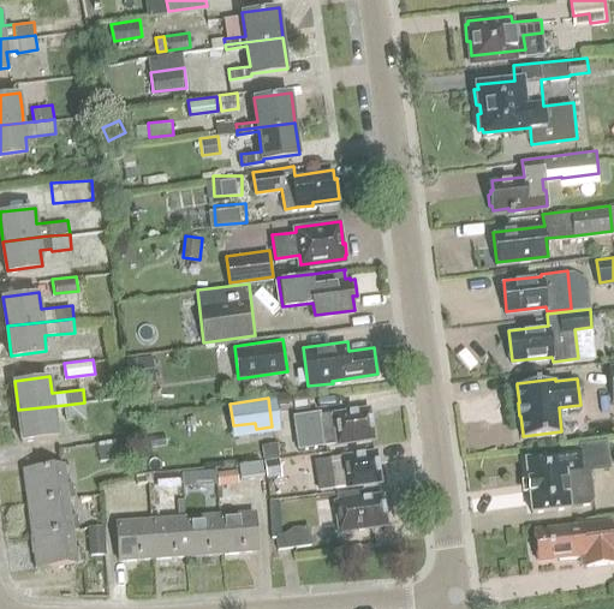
[(66,418),(87,415),(84,402),(65,405),(66,418)]
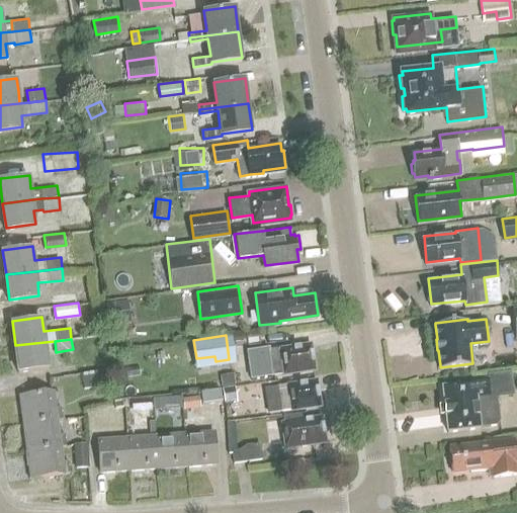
[(49,366),(47,353),(45,342),(15,345),(18,370),(49,366)]
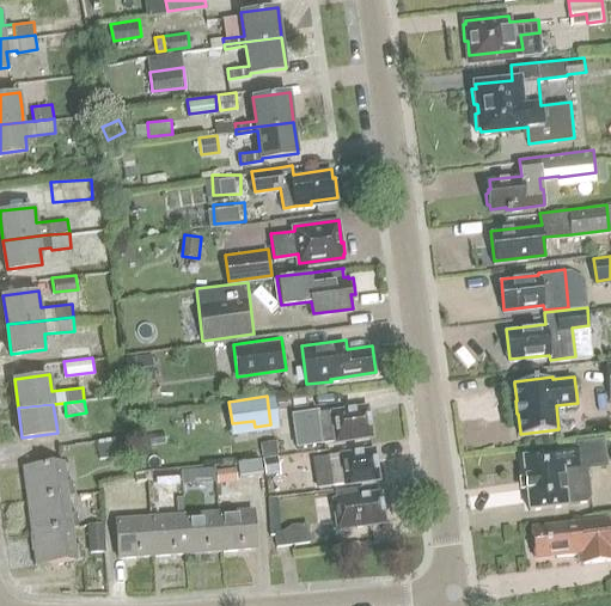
[(336,439),(372,434),(367,405),(348,408),(348,405),(331,409),(317,411),(322,441),(336,439)]
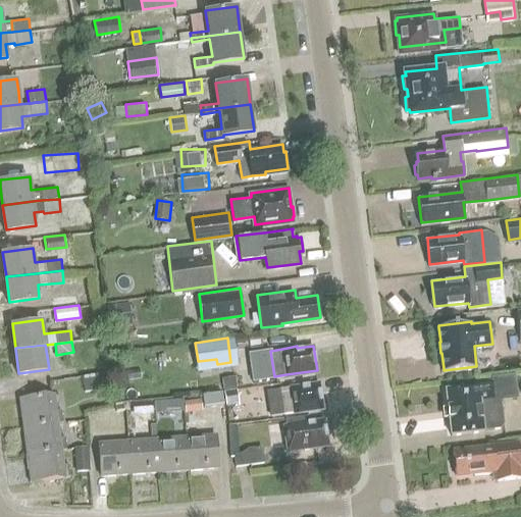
[(140,367),(127,368),(128,376),(141,375),(140,367)]
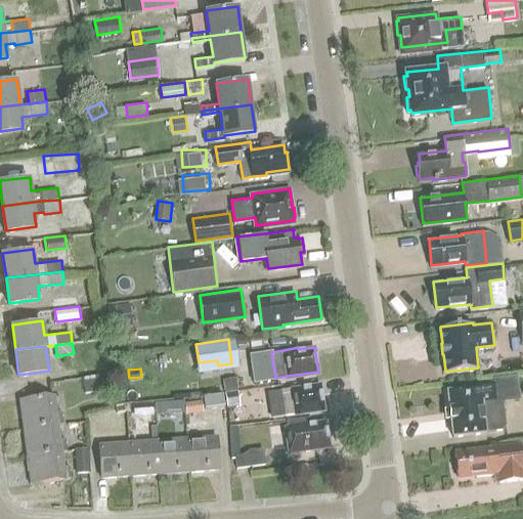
[(104,374),(83,377),(85,392),(106,389),(104,374)]
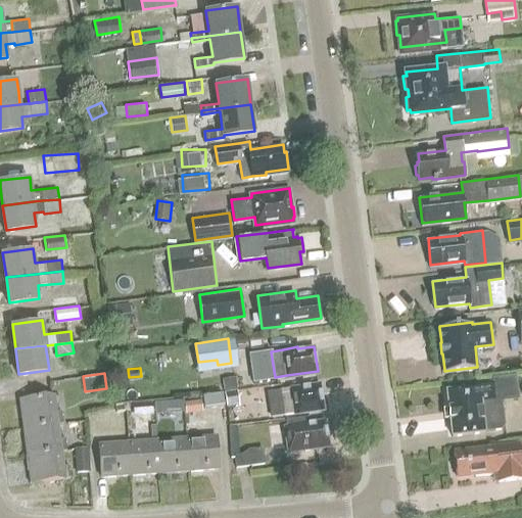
[(224,379),(225,386),(237,385),(236,377),(224,379)]
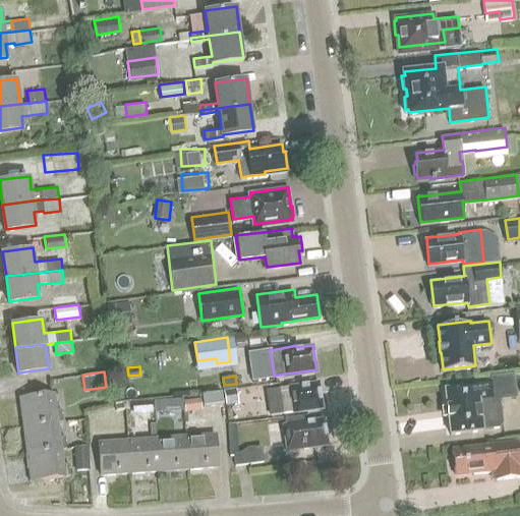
[(496,398),(494,378),(461,382),(462,386),(446,387),(448,404),(446,404),(448,415),(449,415),(451,432),(483,427),(482,426),(486,422),(485,413),(480,410),(479,399),(496,398)]
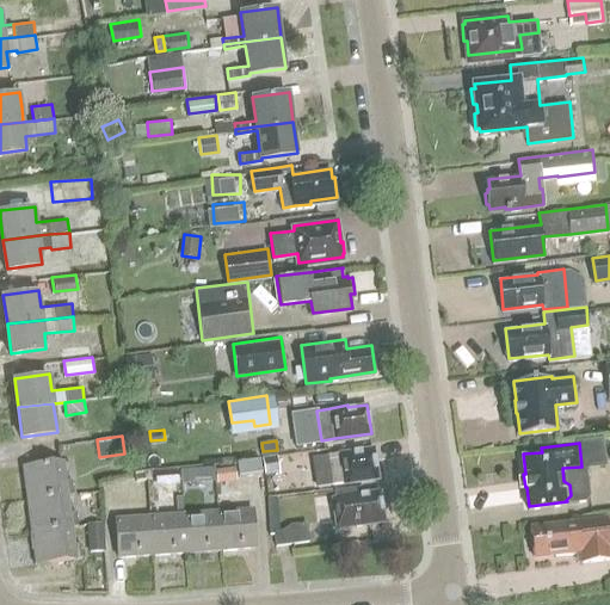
[(344,481),(377,475),(374,446),(355,450),(353,448),(339,450),(328,452),(332,482),(344,480),(344,481)]
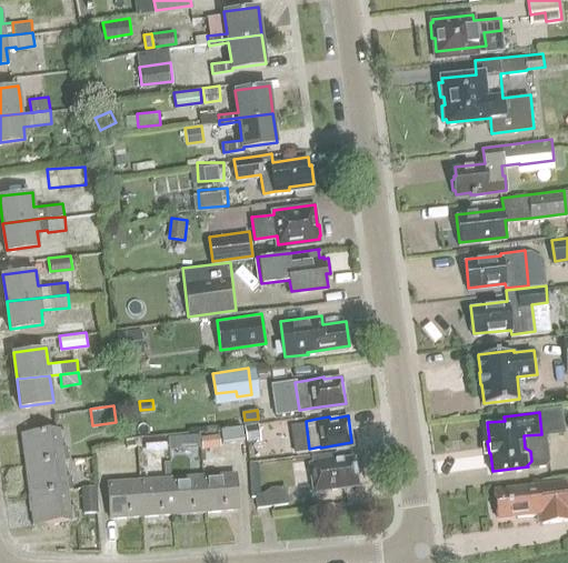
[(259,421),(245,423),(247,439),(261,435),(259,421)]
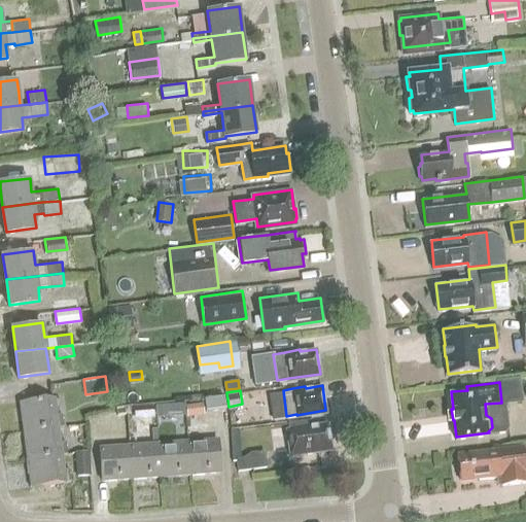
[(205,397),(206,409),(225,407),(224,394),(205,397)]
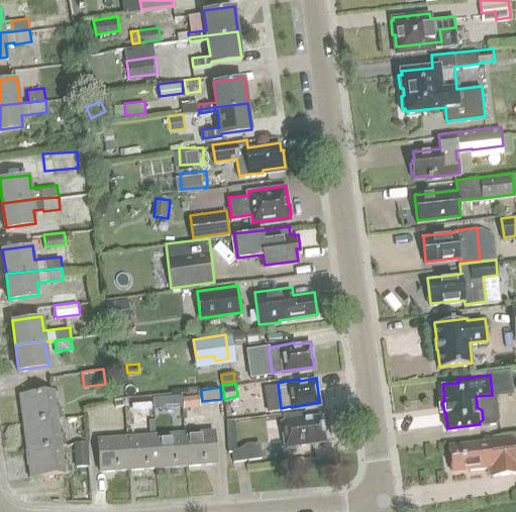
[(23,421),(58,416),(63,416),(62,404),(57,404),(55,389),(20,393),(23,421)]
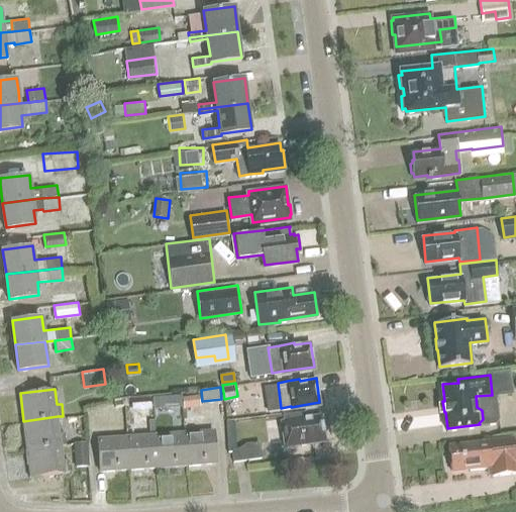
[(183,395),(184,406),(200,404),(199,393),(183,395)]
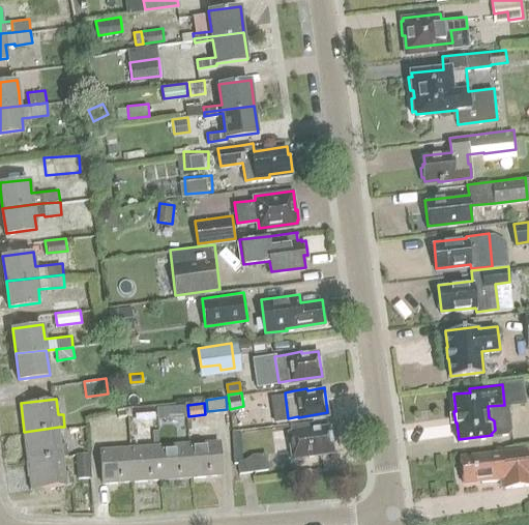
[(156,405),(157,417),(178,416),(178,404),(156,405)]
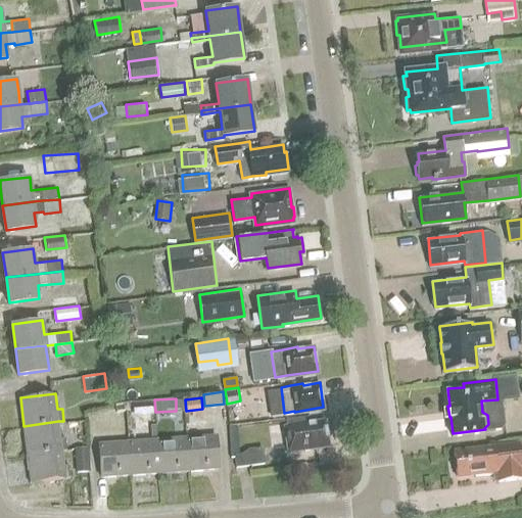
[(141,413),(153,412),(152,399),(140,401),(141,413)]
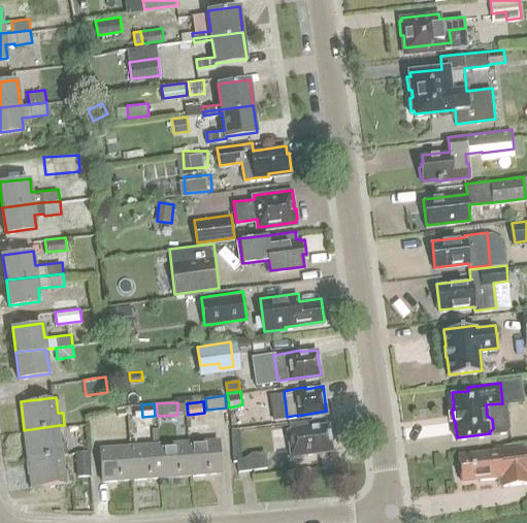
[(303,452),(332,448),(328,423),(311,425),(311,424),(299,426),(289,427),(293,453),(303,452)]
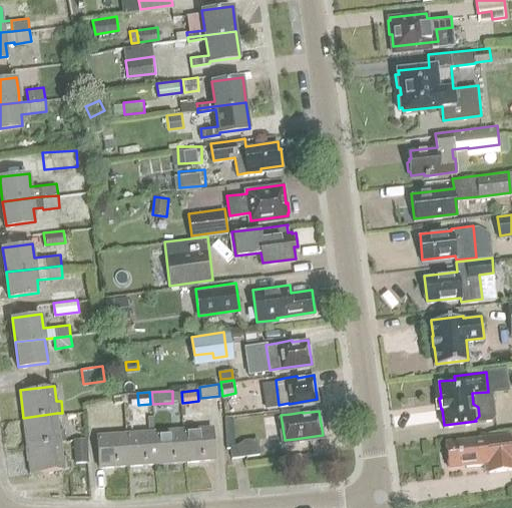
[(59,428),(57,413),(23,418),(27,444),(61,440),(66,439),(64,427),(59,428)]
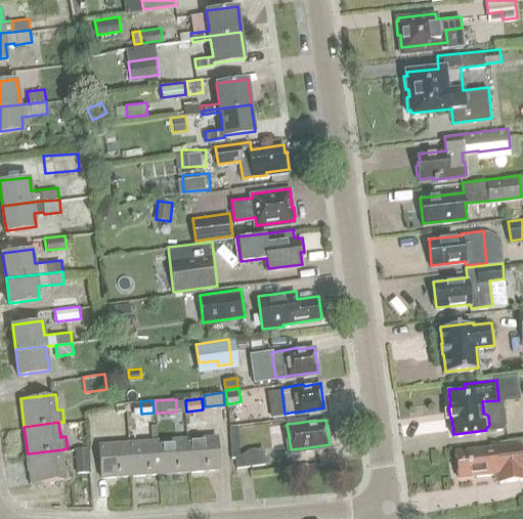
[(101,476),(133,473),(131,440),(128,441),(127,429),(115,429),(116,441),(99,443),(101,476)]
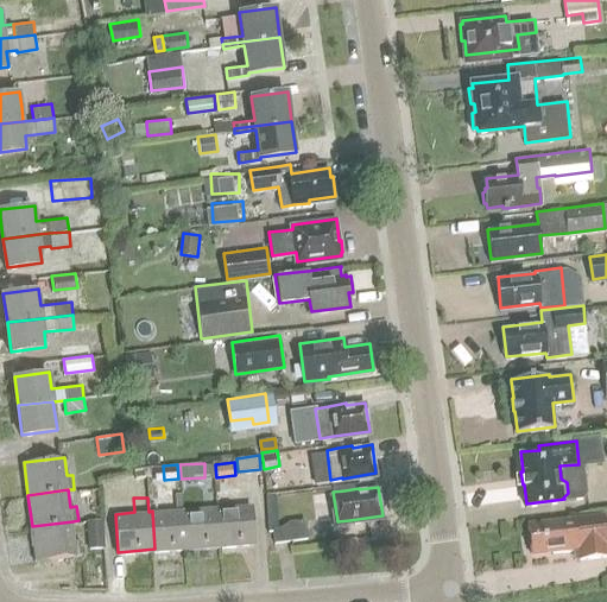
[(223,544),(254,542),(252,505),(221,506),(223,544)]
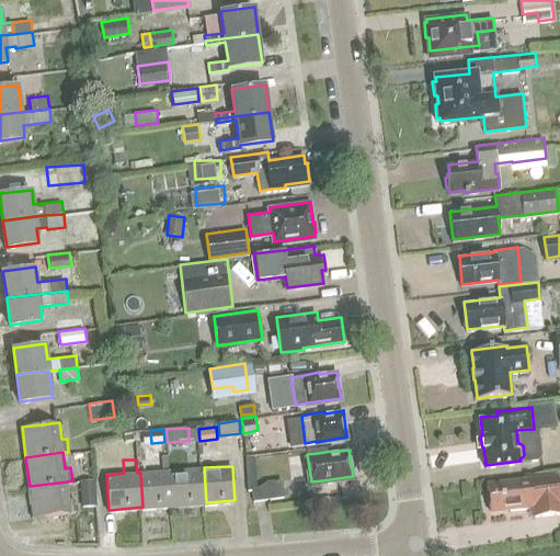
[(204,467),(174,469),(176,505),(206,502),(204,467)]
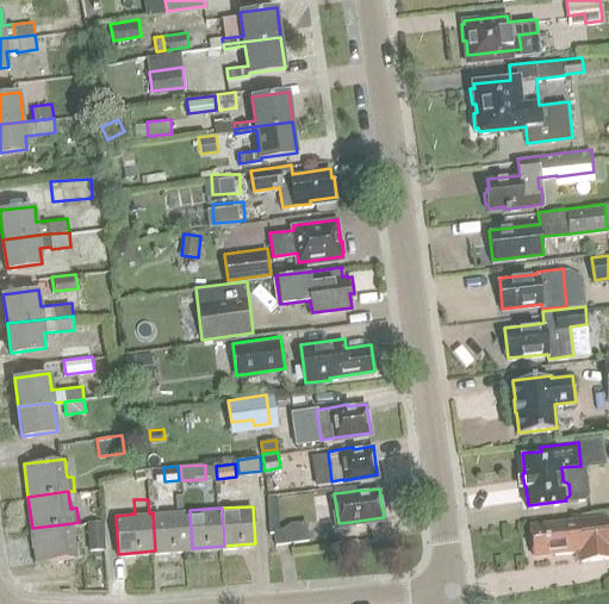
[(190,510),(153,512),(155,550),(192,548),(190,510)]
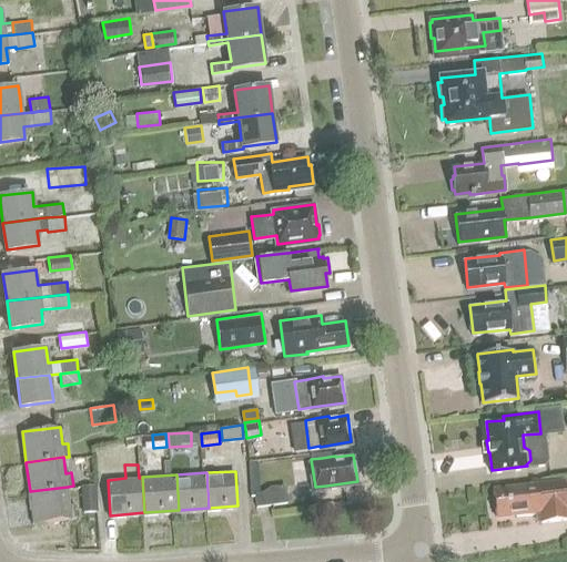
[(494,489),(497,513),(516,511),(516,514),(539,511),(540,520),(566,515),(566,502),(564,478),(517,483),(517,487),(494,489)]
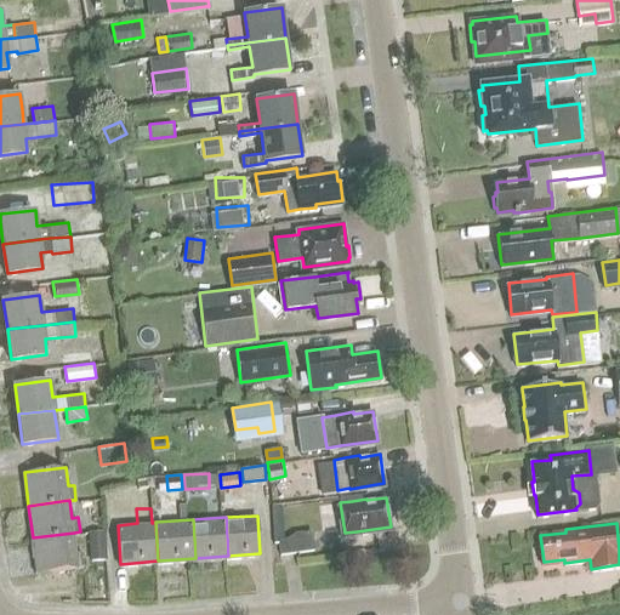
[(111,556),(112,528),(95,527),(94,556),(111,556)]
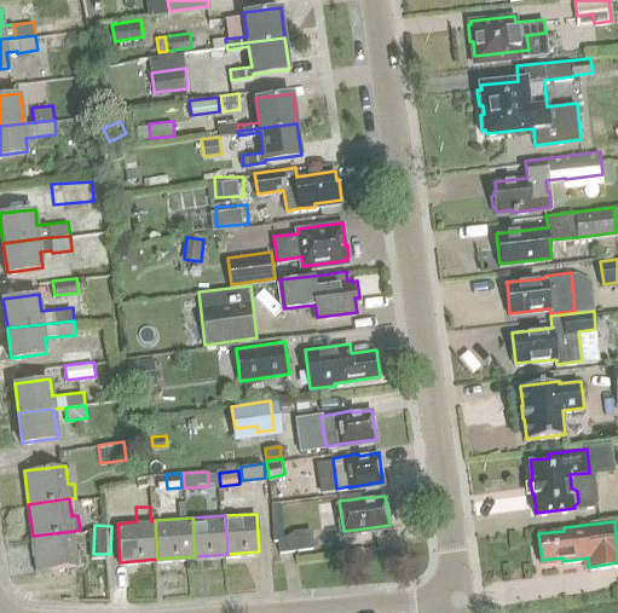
[(284,530),(287,548),(318,544),(316,526),(284,530)]
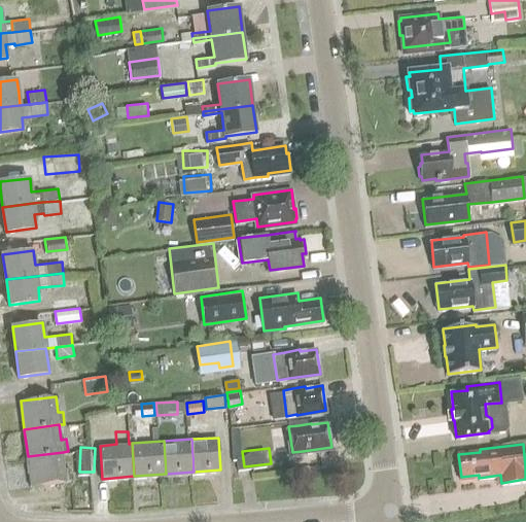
[(28,456),(31,484),(71,479),(70,466),(64,467),(63,452),(28,456)]
